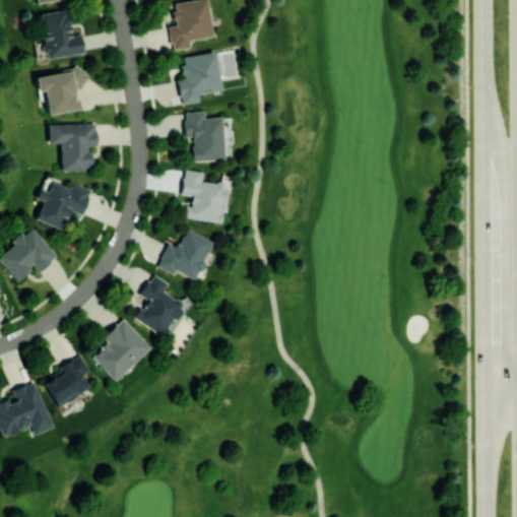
[(214,38),(208,0),(205,0),(177,4),(179,13),(174,14),(176,27),(170,28),(174,52),(192,49),(191,42),(214,38)]
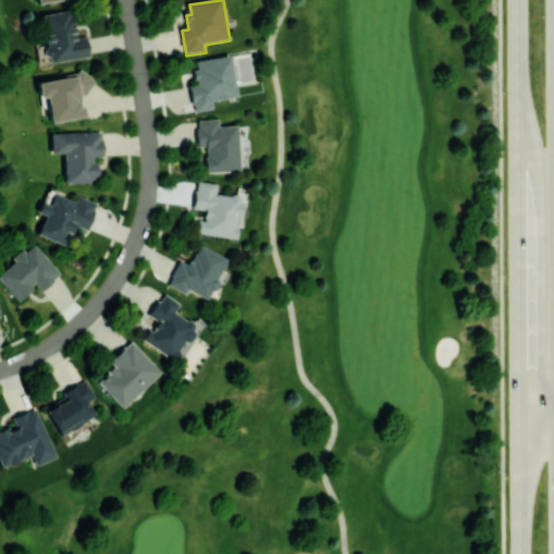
[(46,16),(52,64),(90,59),(88,38),(76,40),(73,12),(46,16)]
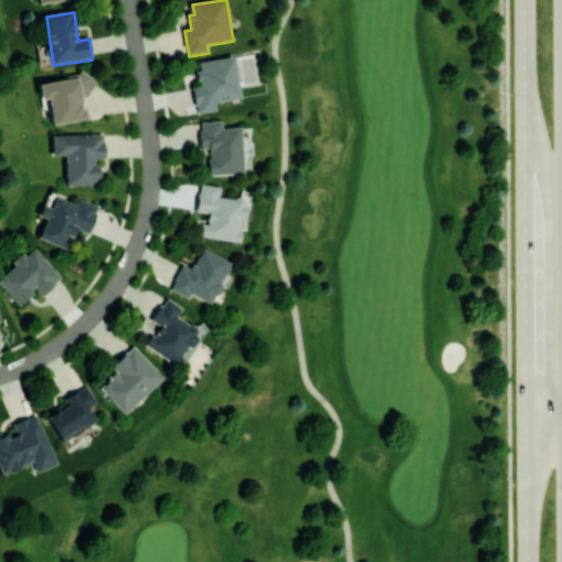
[(201,63),(202,73),(199,73),(201,88),(194,89),(198,115),(219,113),(218,104),(242,101),(236,59),(201,63)]
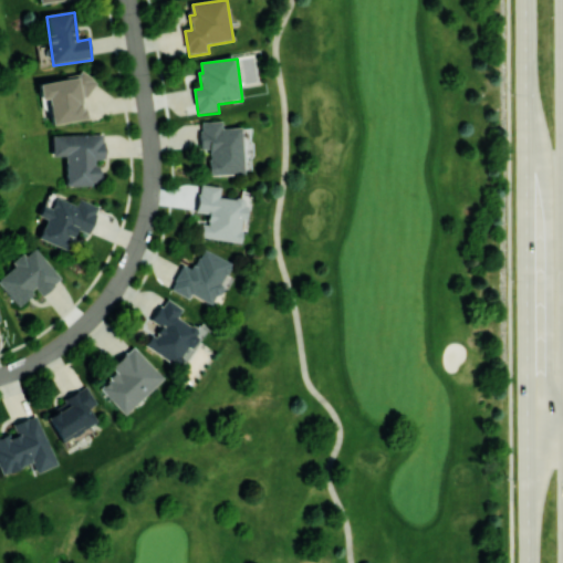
[(53,126),(89,122),(87,110),(95,108),(91,76),(40,84),(42,102),(49,101),(53,126)]
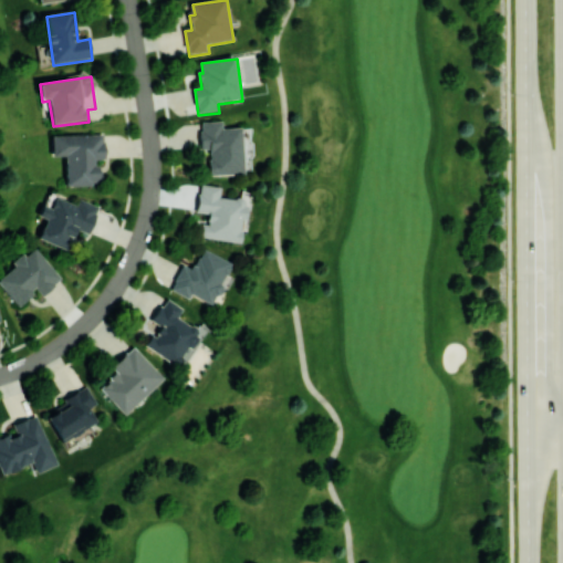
[(210,177),(244,176),(243,129),(223,131),(223,123),(201,124),(202,152),(210,152),(210,177)]
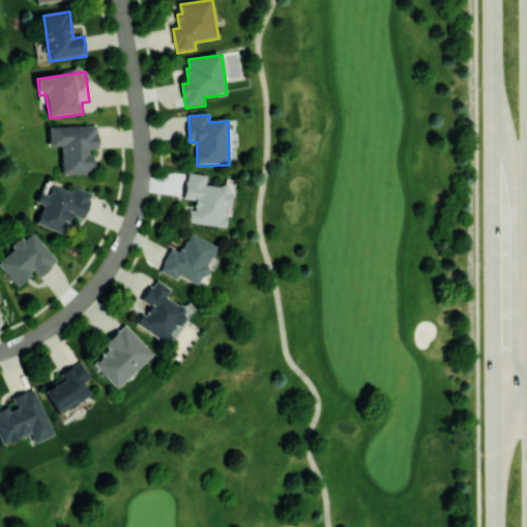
[(64,176),(94,175),(94,151),(99,151),(99,127),(51,128),(51,148),(63,148),(64,176)]
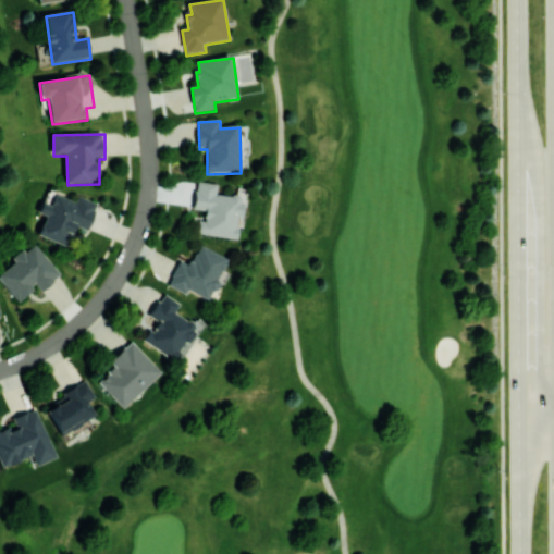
[(238,241),(244,198),(218,195),(219,186),(198,184),(195,210),(204,212),(201,236),(238,241)]
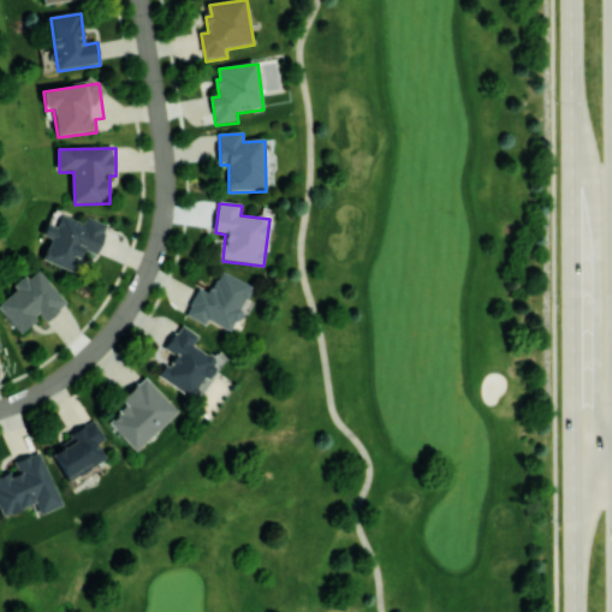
[(77,274),(87,250),(100,255),(111,227),(89,219),(87,225),(63,215),(58,229),(49,225),(45,237),(52,241),(45,261),(77,274)]
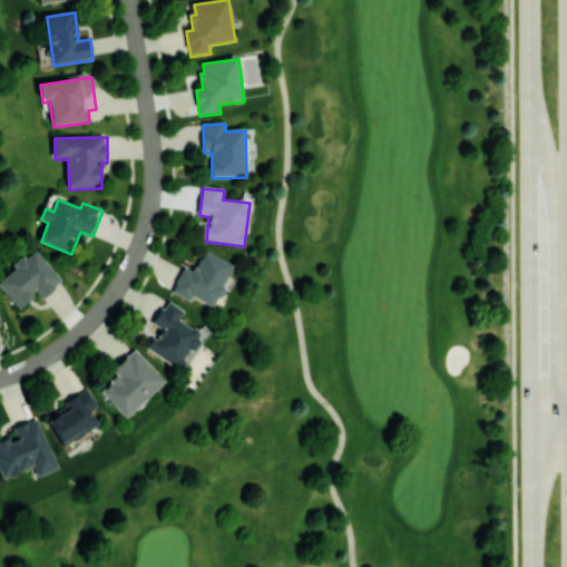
[(0,281),(0,286),(19,310),(39,294),(44,300),(65,283),(38,251),(27,260),(0,281)]
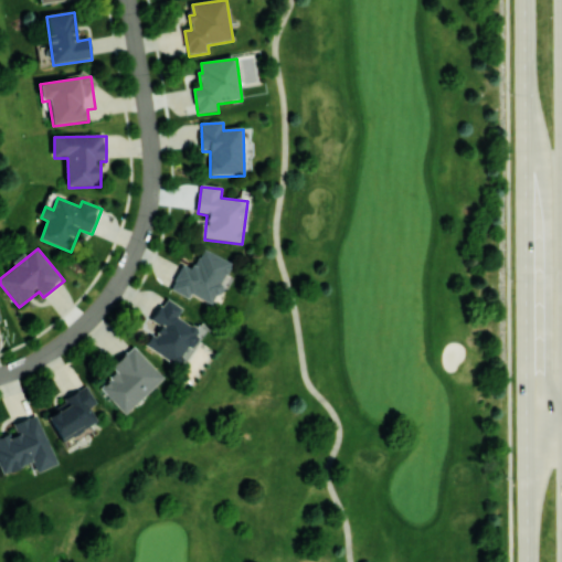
[(234,265),(203,251),(192,272),(183,267),(171,290),(190,300),(192,296),(213,306),(234,265)]
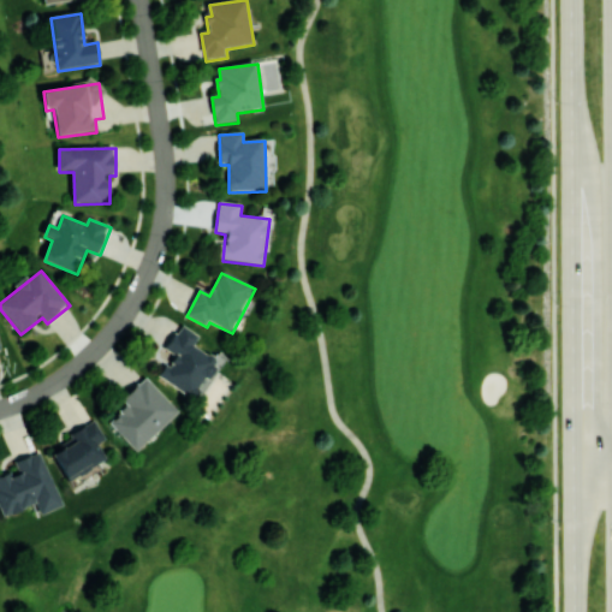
[(160,379),(194,400),(219,362),(195,346),(201,338),(182,326),(166,350),(176,355),(160,379)]
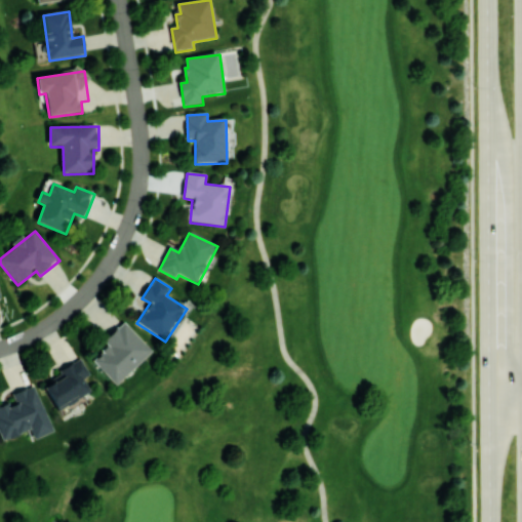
[(93,362),(116,387),(153,352),(125,323),(105,342),(110,347),(93,362)]
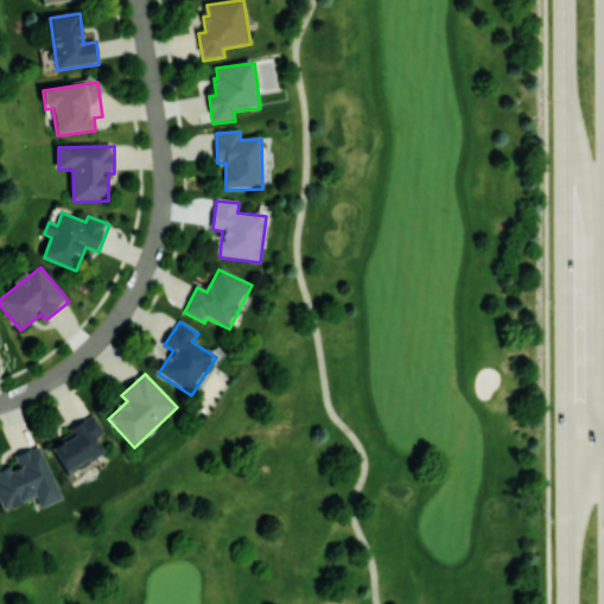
[(106,436),(95,415),(70,431),(72,436),(51,449),(68,477),(107,455),(99,439),(106,436)]
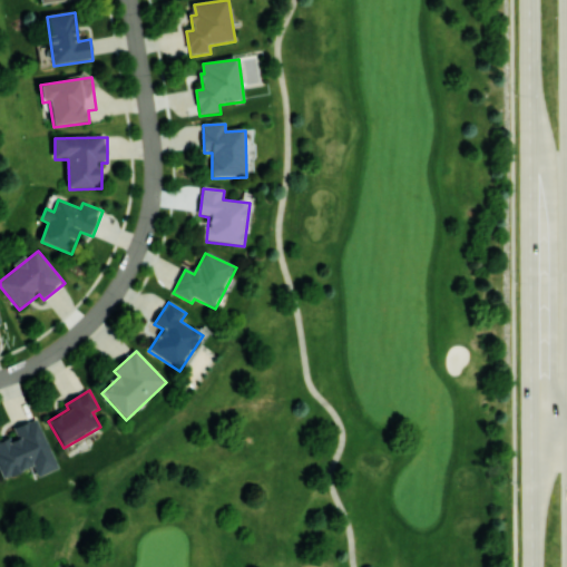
[(59,470),(38,420),(13,429),(17,436),(0,442),(0,470),(3,480),(32,468),(37,479),(59,470)]
